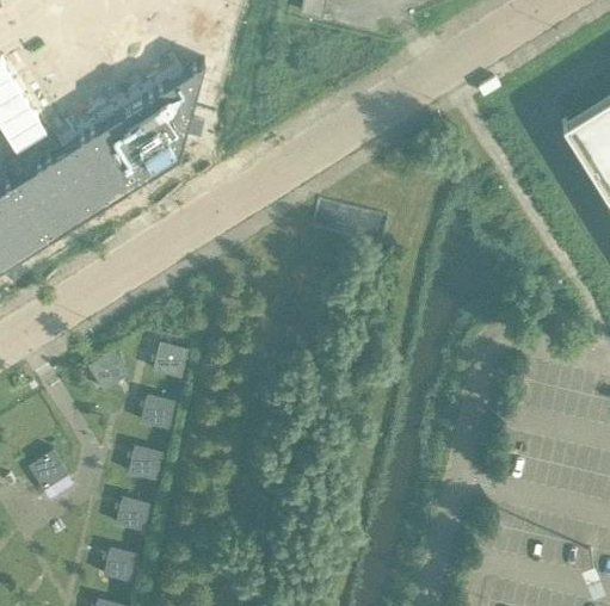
[(147,0),(155,12),(173,0),(147,0)]
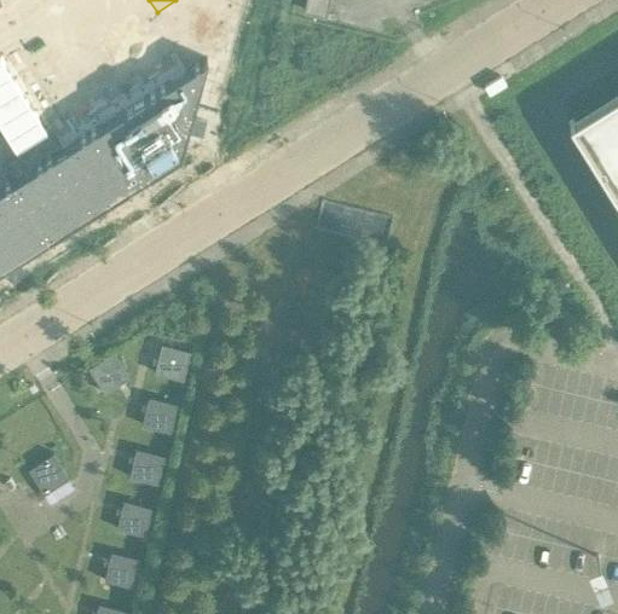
[(325,18),(330,0),(307,0),(304,13),(325,18)]
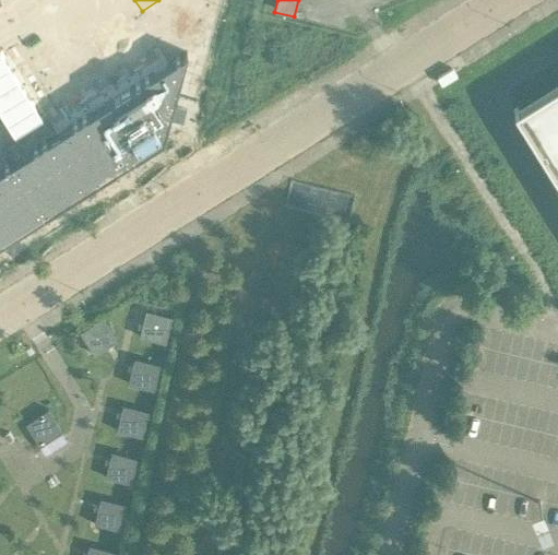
[(0,246),(164,143),(188,55),(0,172),(0,246)]
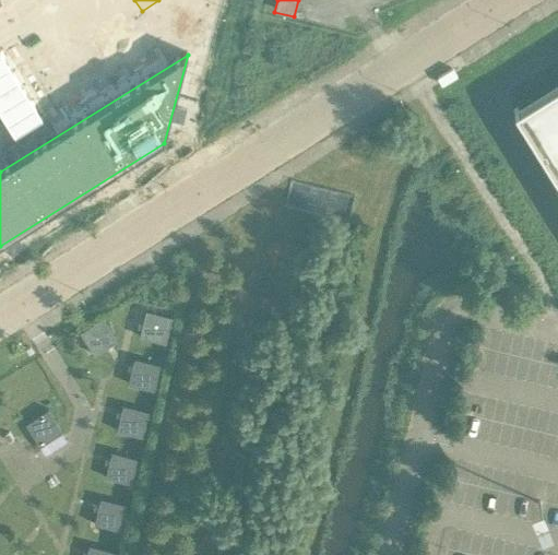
[(1,56),(0,56),(0,115),(15,140),(43,124),(1,56)]
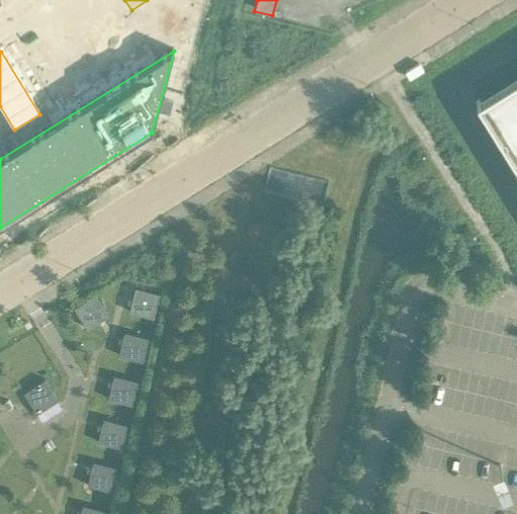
[(516,78),(476,104),(491,127),(516,169),(516,78)]
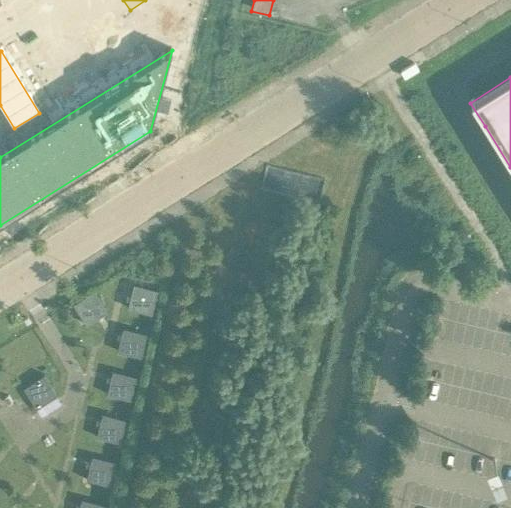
[(326,182),(270,169),(264,194),(320,208),(326,182)]
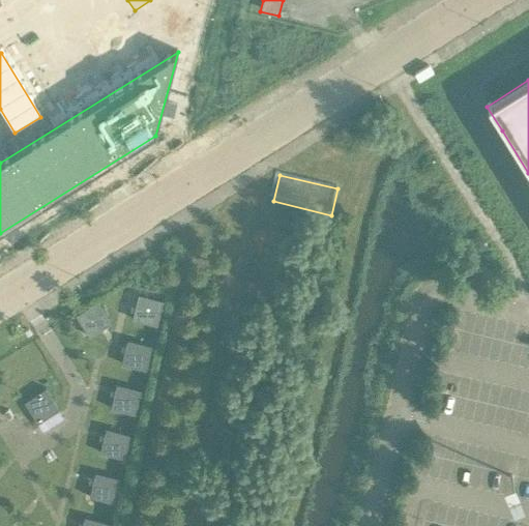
[(139,297),(133,322),(157,327),(164,303),(139,297)]
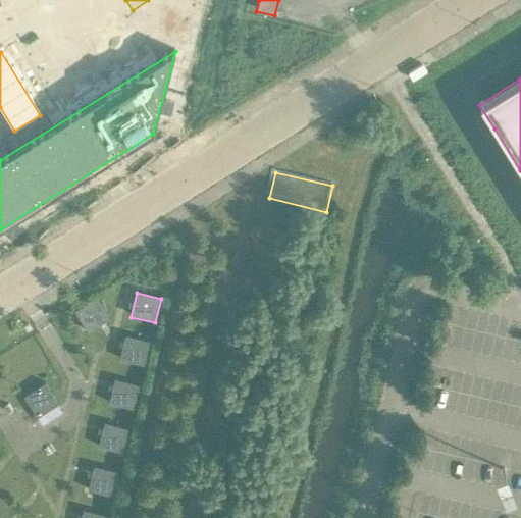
[(97,299),(75,312),(89,334),(110,320),(97,299)]
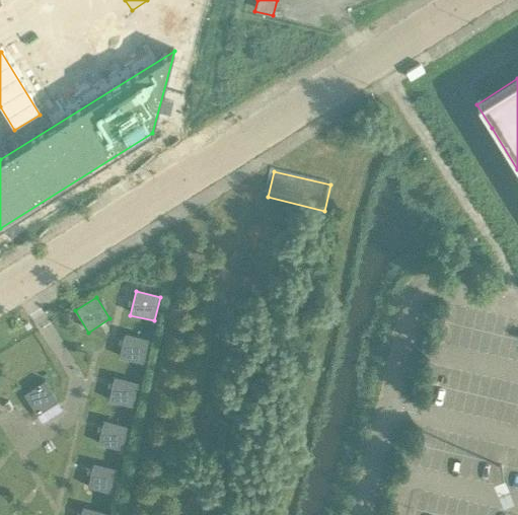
[(143,365),(149,341),(125,335),(124,342),(122,347),(119,359),(120,359),(143,365)]
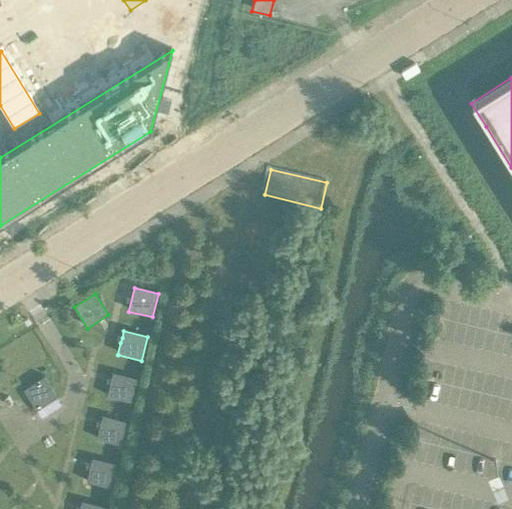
[(131,404),(136,380),(113,374),(111,380),(110,386),(107,398),(131,404)]
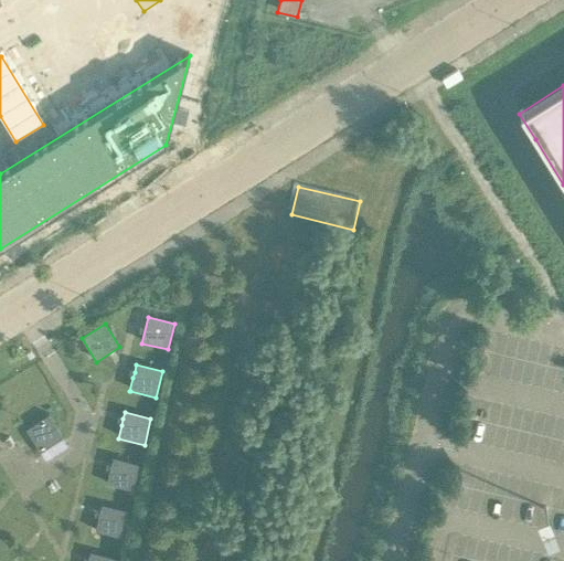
[(41,454),(63,440),(49,416),(27,431),(41,454)]
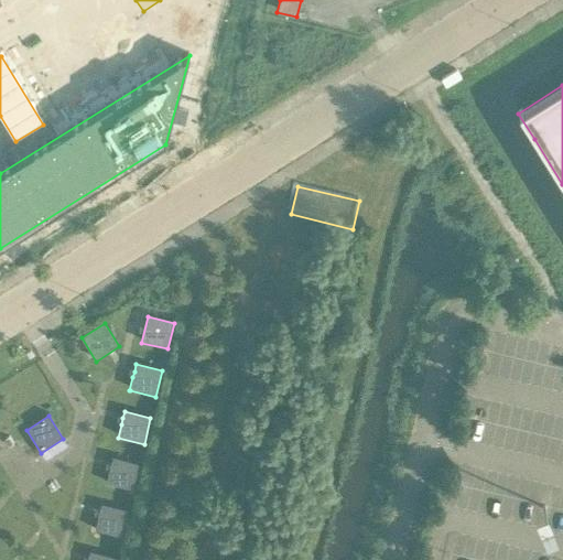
[(132,491),(139,465),(112,459),(111,465),(109,472),(107,485),(132,491)]
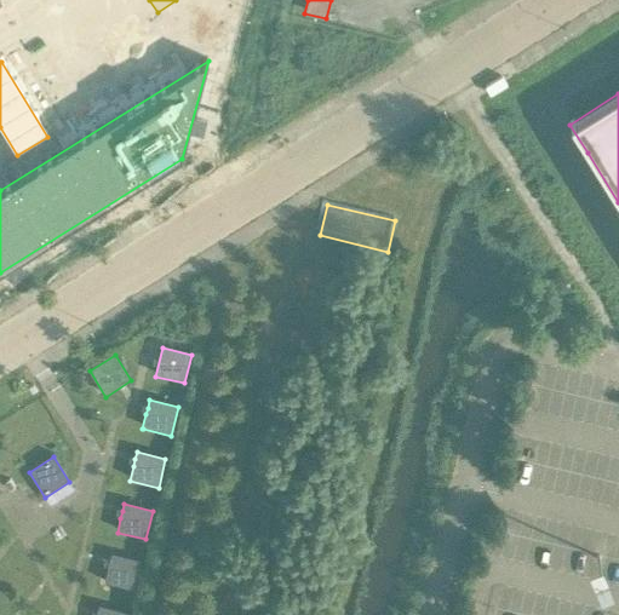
[(133,591),(141,562),(112,555),(109,563),(108,570),(104,584),(105,584),(133,591)]
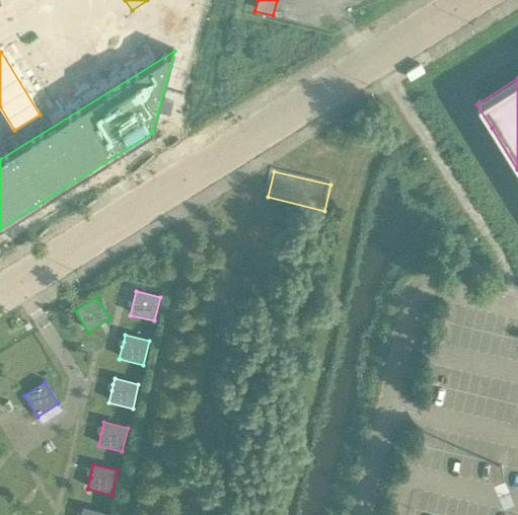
[(496,514),(497,511),(425,494),(422,504),(447,510),(446,514),(496,514)]
